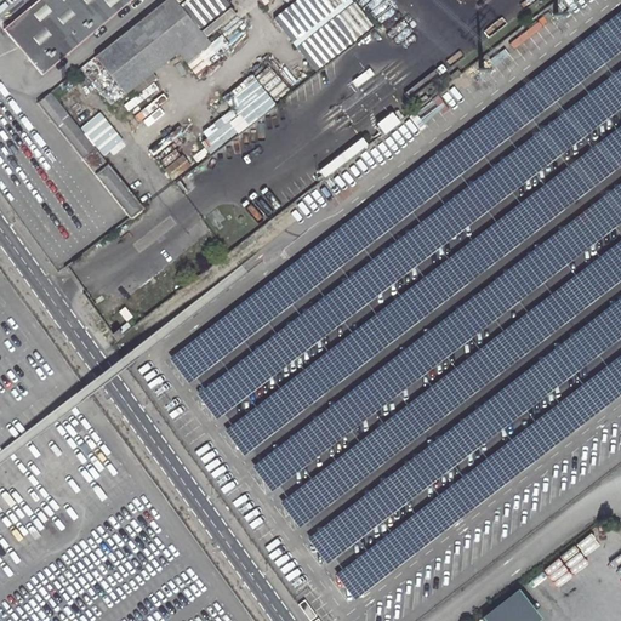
[(40,73),(127,0),(35,0),(3,27),(40,73)]
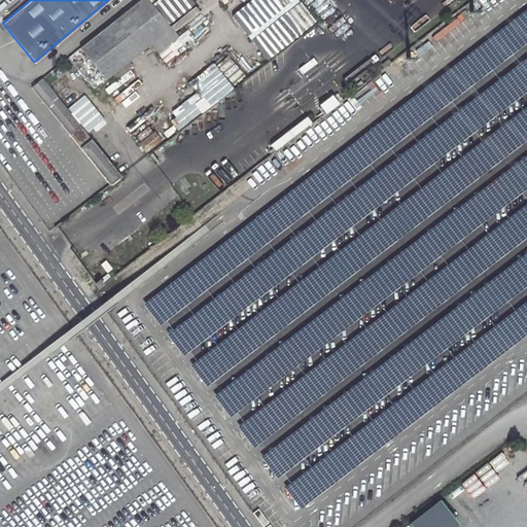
[(159,50),(178,35),(149,0),(137,0),(69,55),(95,86),(151,41),(159,50)]
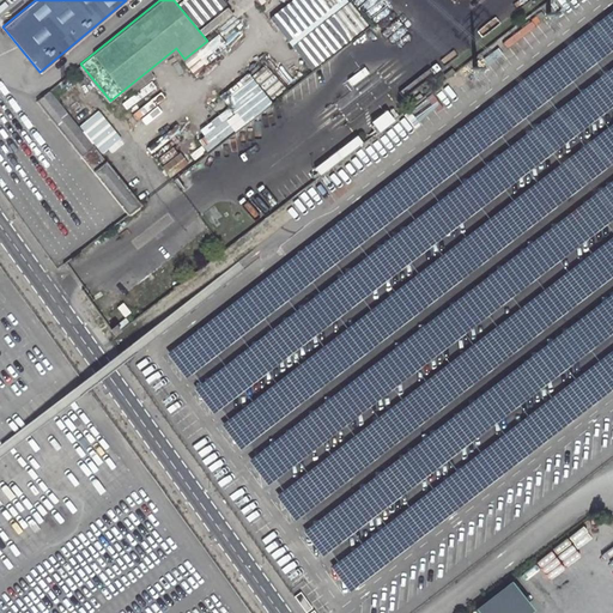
[(184,0),(181,4),(201,30),(231,7),(225,0),(184,0)]
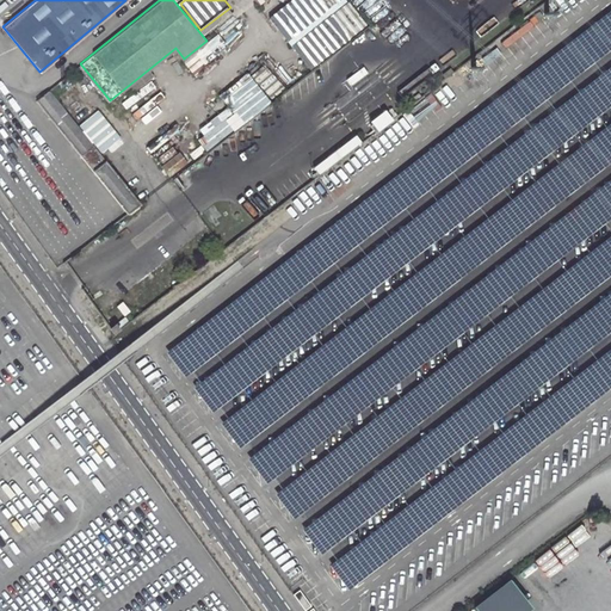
[(296,0),(271,20),(313,72),(370,25),(350,0),(296,0)]
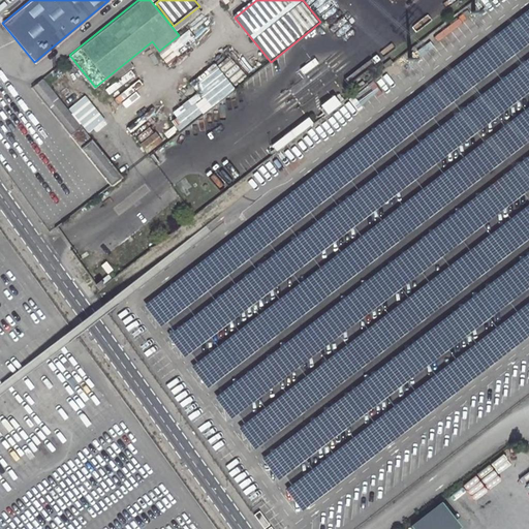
[(32,85),(110,183),(120,175),(41,76),(32,85)]
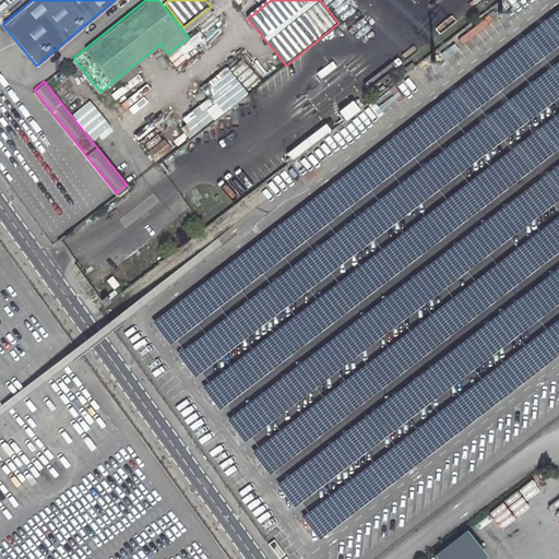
[(462,88),(257,248),(284,240),(259,276),(252,252),(232,268),(237,269),(230,333),(239,340),(222,344),(270,377),(302,352),(308,306),(311,311),(300,269),(313,259),(343,278),(359,254),(363,260),(424,212),(419,262),(532,175),(516,174),(502,123),(492,131),(490,123),(451,154),(480,111),(439,123),(462,88)]
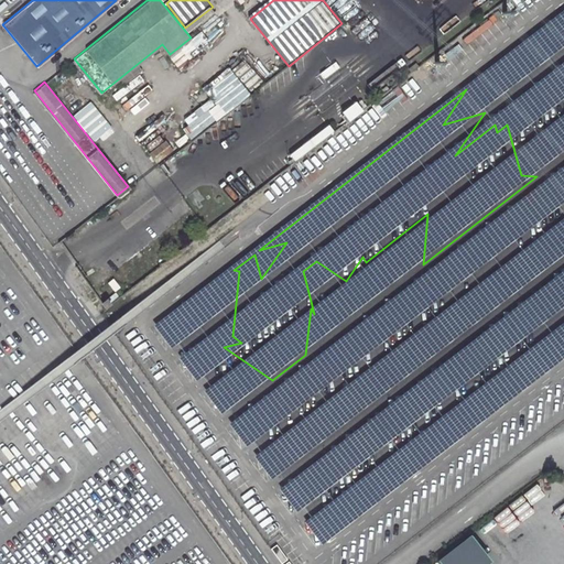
[(360,110),(355,102),(344,110),(349,119),(360,110)]
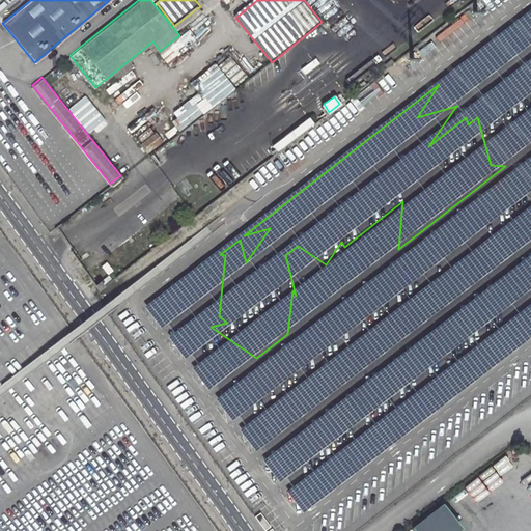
[(278,150),(315,122),(309,115),(273,144),(278,150)]
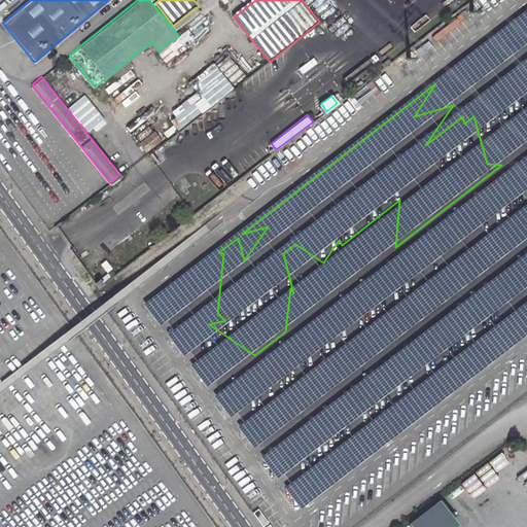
[(111,276),(108,272),(96,282),(99,286),(111,276)]
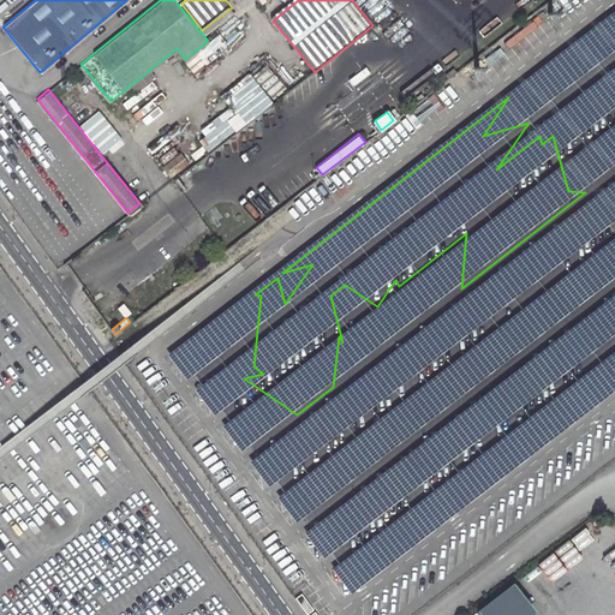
[(339,571),(353,590),(511,473),(489,477),(488,484),(433,493),(431,500),(422,485),(411,483),(405,493),(407,494),(393,496),(393,491),(376,488),(375,493),(368,497),(365,508),(350,519),(350,514),(315,566),(398,505),(406,506),(407,515),(382,535),(388,539),(383,542),(383,537),(346,565),(360,562),(352,573),(339,571)]
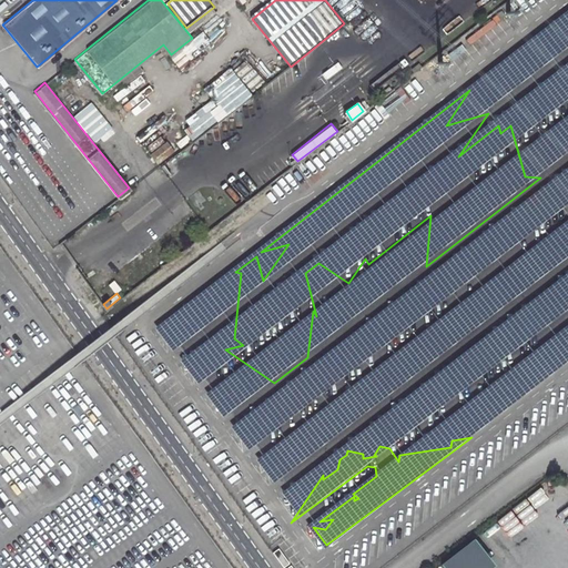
[(479,539),(446,566),(447,567),(499,567),(500,567),(479,539)]
